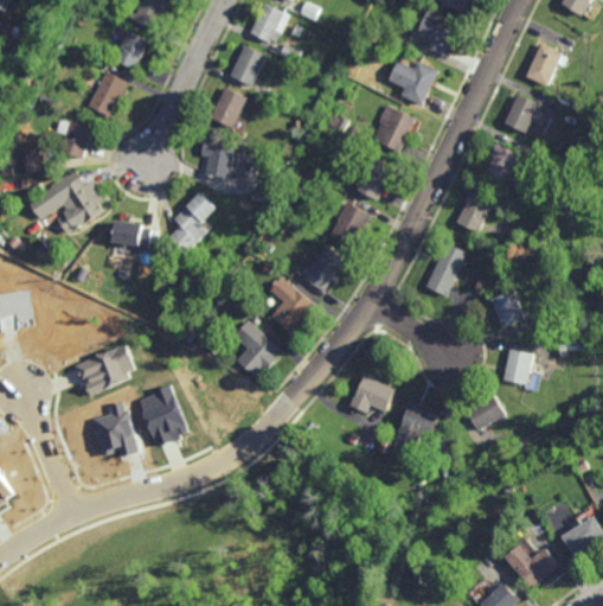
[(158,13),(151,30),(136,23),(135,24),(130,21),(132,20),(127,18),(129,13),(134,14),(140,0),(170,0),(164,16),(158,13)]
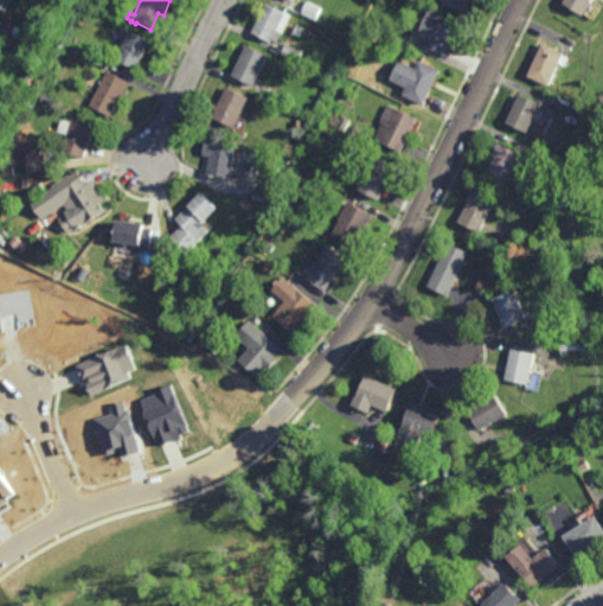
[(467,0),(462,12),(438,0),(467,0)]
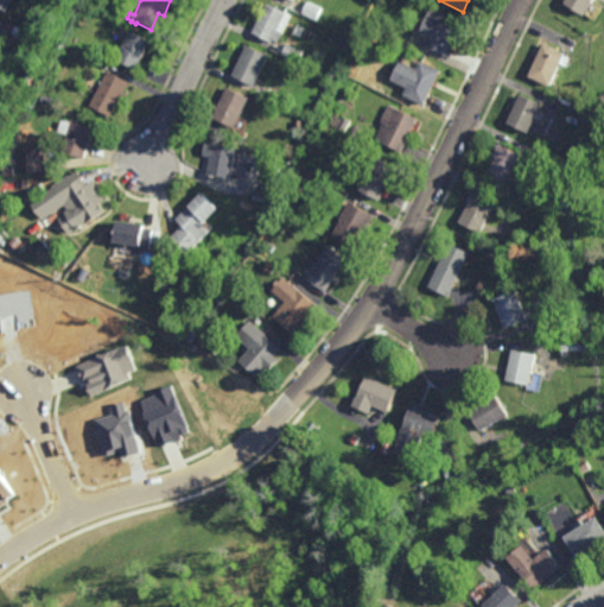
[(591,0),(583,16),(563,4),(564,0),(591,0)]
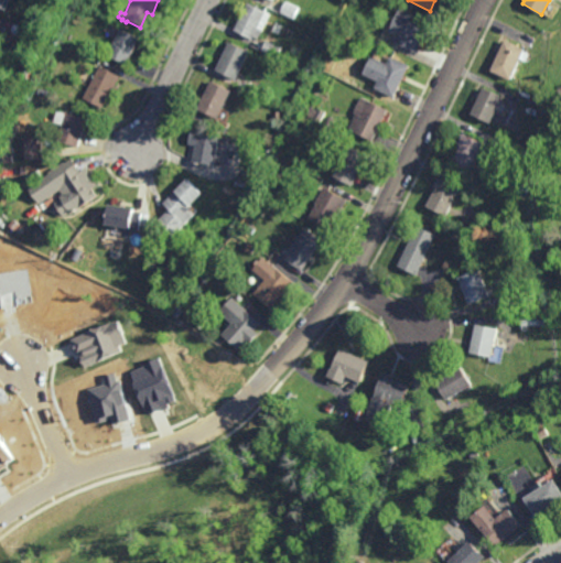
[(292,19),(278,12),(282,1),(297,8),(292,19)]
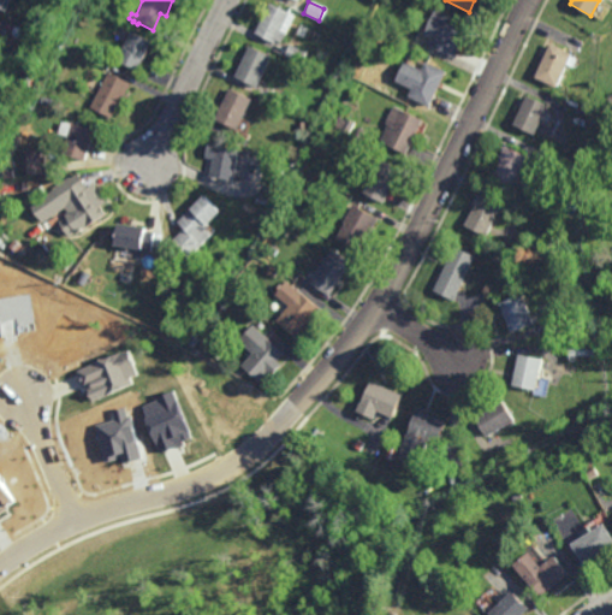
[(279,43),(273,41),(272,43),(253,34),(267,3),(287,12),(279,30),(284,33),(279,43)]
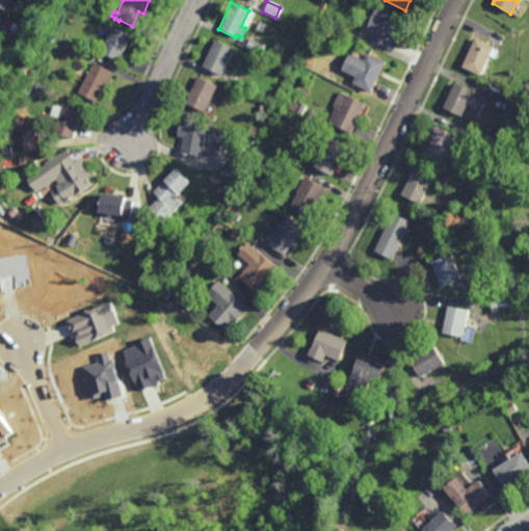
[(391,49),(366,37),(369,31),(365,29),(374,7),(401,19),(398,26),(400,27),(391,49)]
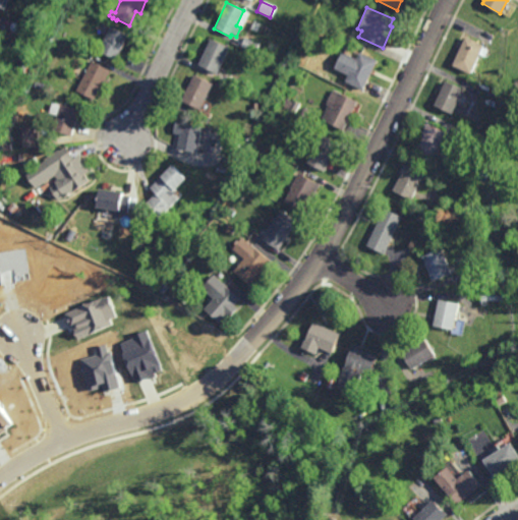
[(114,60),(97,52),(108,27),(125,36),(114,60)]
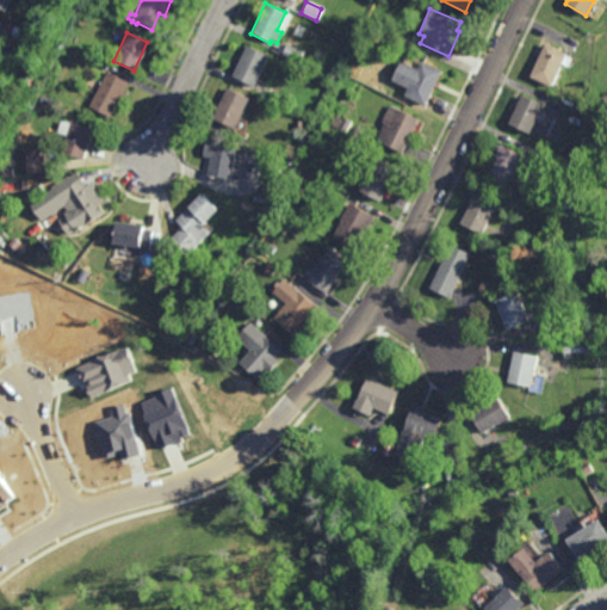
[(550,86),(528,76),(544,43),(565,53),(550,86)]
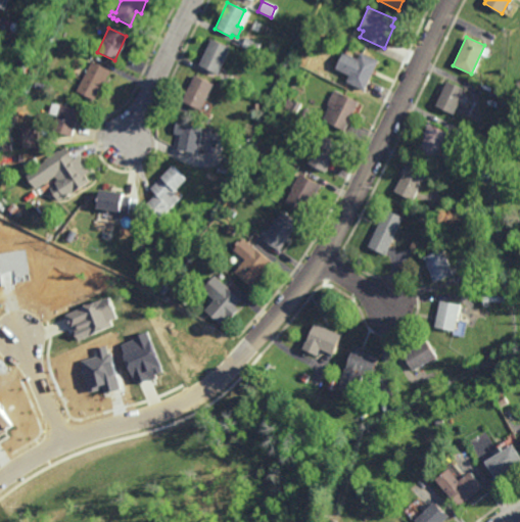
[(217,74),(197,65),(209,39),(228,47),(217,74)]
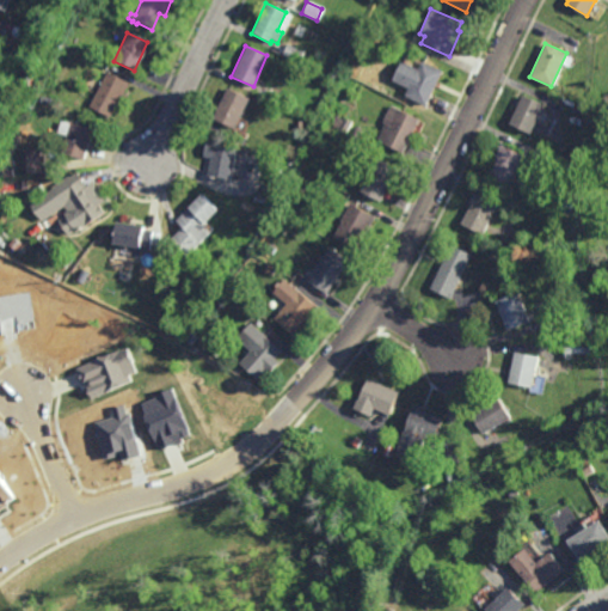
[(298,62),(282,54),(283,49),(287,46),(302,53),(298,62)]
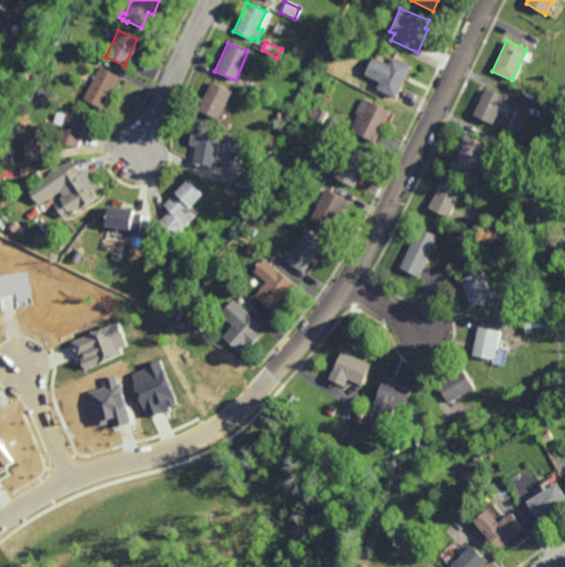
[(394,98),(375,88),(379,81),(363,74),(372,56),(387,63),(391,56),(410,66),(394,98)]
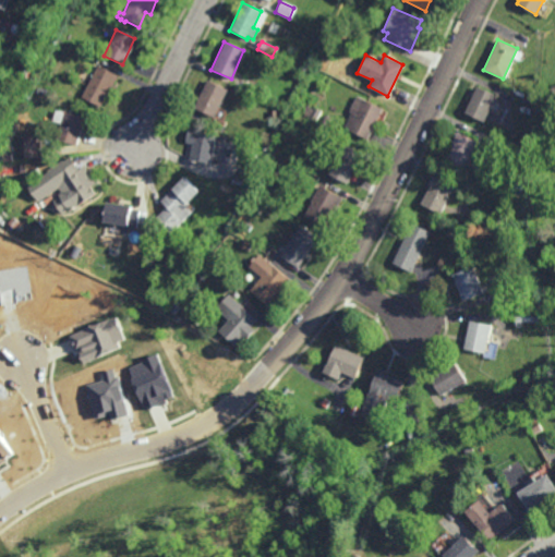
[(107,92),(106,92),(98,106),(80,97),(89,75),(91,76),(95,65),(116,75),(107,92)]
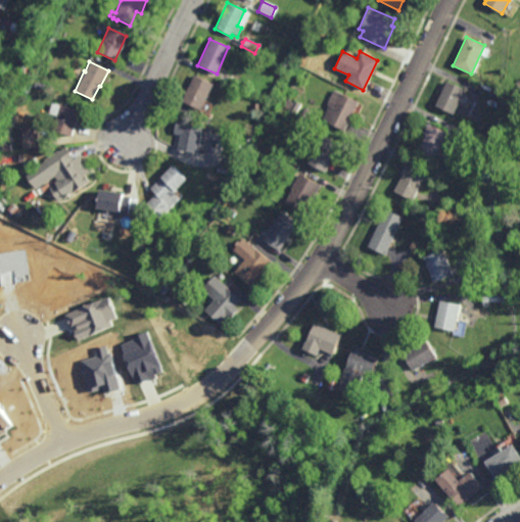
[(10,81),(3,78),(5,73),(8,74),(9,70),(13,72),(10,81)]
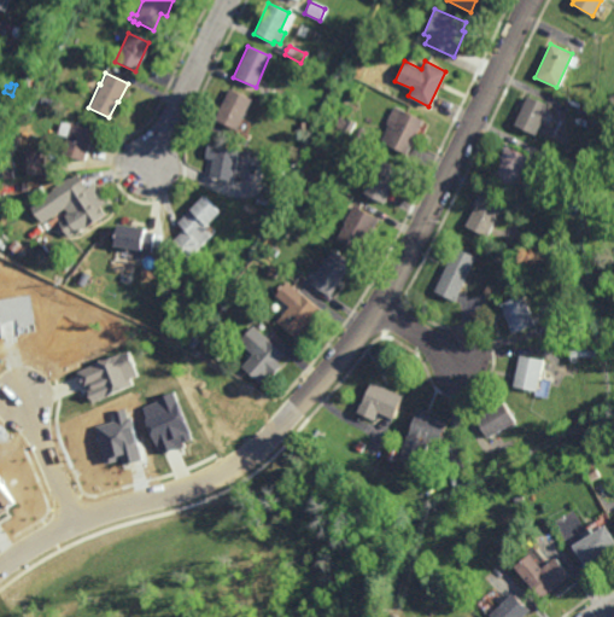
[(235,132),(212,120),(228,88),(251,100),(235,132)]
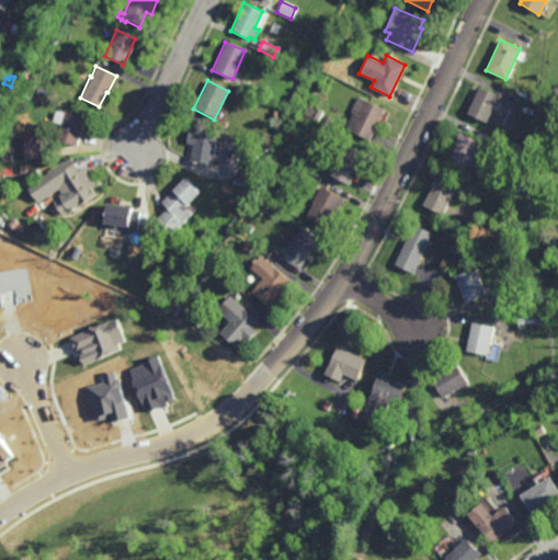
[(486,123),(466,114),(478,88),(498,96),(486,123)]
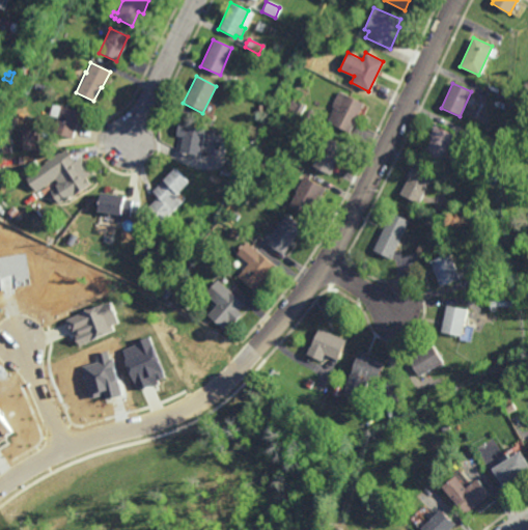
[(363,102),(362,103),(349,133),(331,124),(334,117),(333,117),(335,111),(337,112),(338,109),(331,105),(335,95),(336,95),(339,89),(345,92),(346,94),(363,102)]
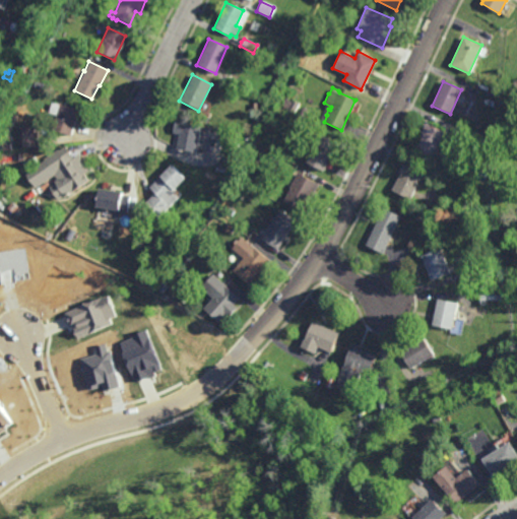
[(292,112),(285,108),(293,98),(298,102),(292,112)]
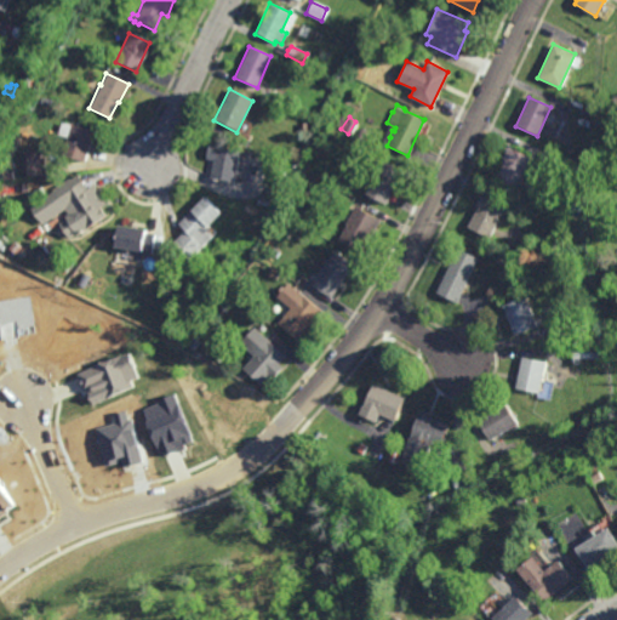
[(83,161),(60,154),(69,124),(92,131),(83,161)]
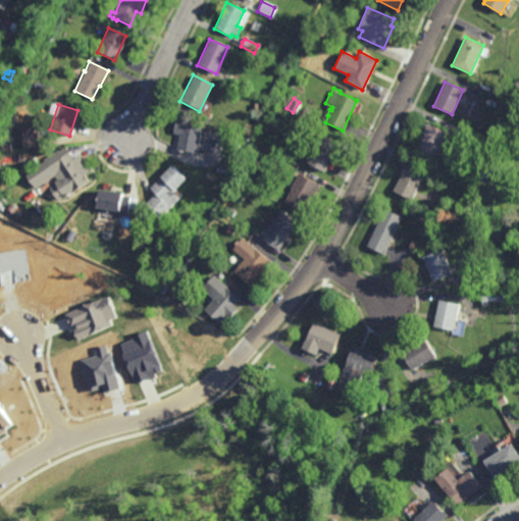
[(307,113),(303,122),(298,120),(302,111),(307,113)]
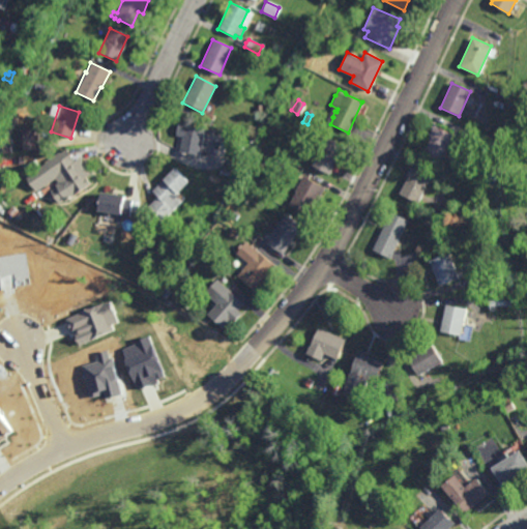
[(199,156),(179,152),(182,138),(176,137),(177,135),(175,135),(177,123),(204,128),(199,156)]
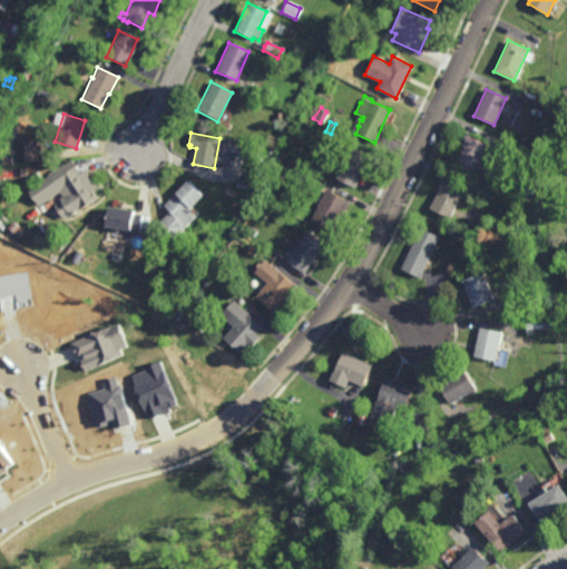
[(521,143),(518,136),(524,134),(527,140),(521,143)]
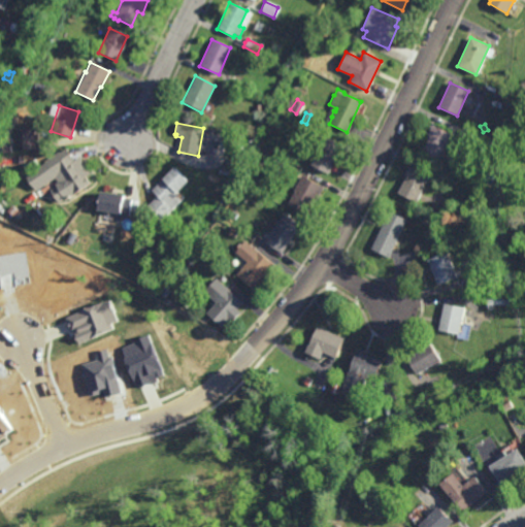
[(437,160),(420,152),(428,136),(427,136),(432,126),(450,134),(437,160)]
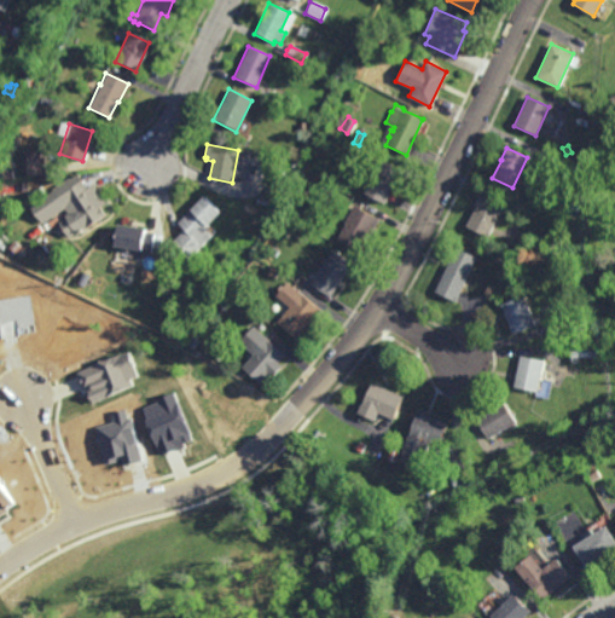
[(22,175),(22,152),(42,152),(42,175),(22,175)]
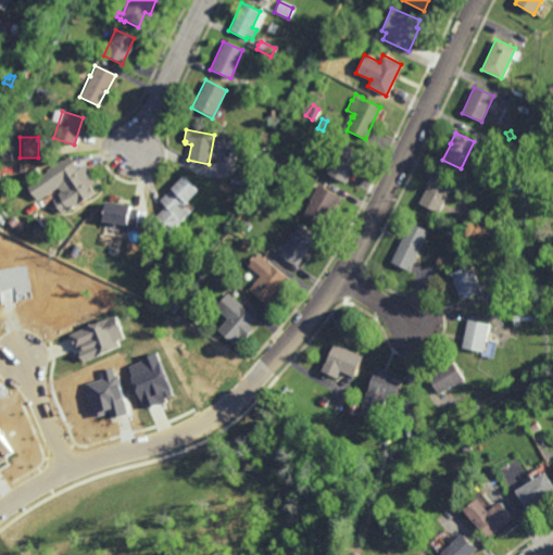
[(346,184),(328,174),(343,144),(361,153),(353,167),(354,167),(346,184)]
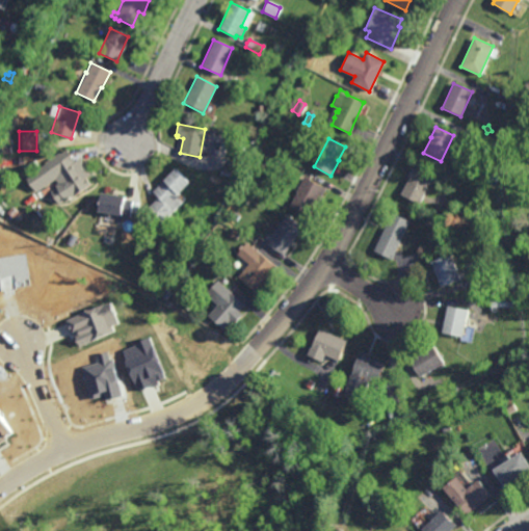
[(67,164),(73,160),(74,161),(78,158),(89,174),(85,177),(90,184),(65,202),(63,200),(58,203),(50,191),(55,187),(54,185),(56,183),(53,178),(49,181),(50,182),(35,192),(25,178),(43,164),(42,163),(51,156),(52,157),(53,156),(53,155),(57,152),(67,164)]
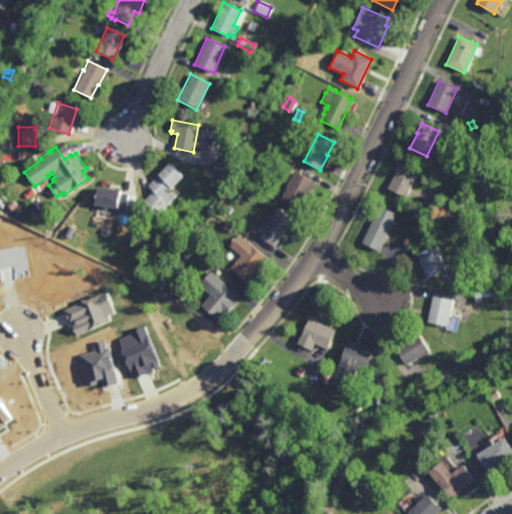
[(481,171),(473,168),(478,159),(485,162),(481,171)]
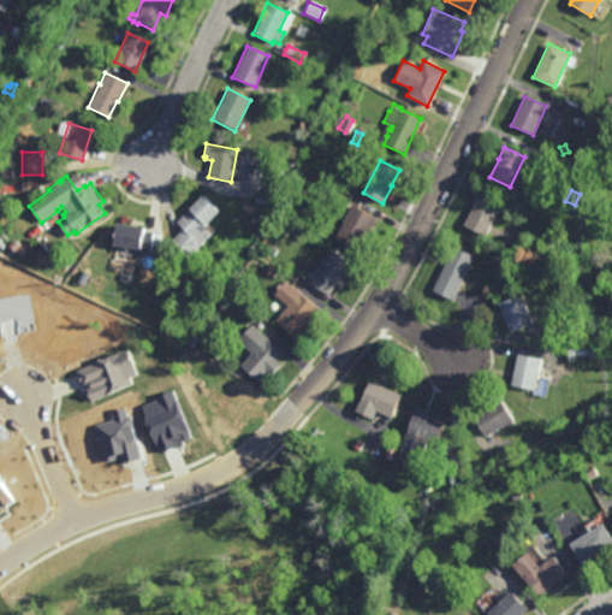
[(197,249),(196,248),(188,258),(171,242),(183,229),(177,222),(196,201),(197,201),(202,195),(220,211),(207,224),(214,231),(197,249)]
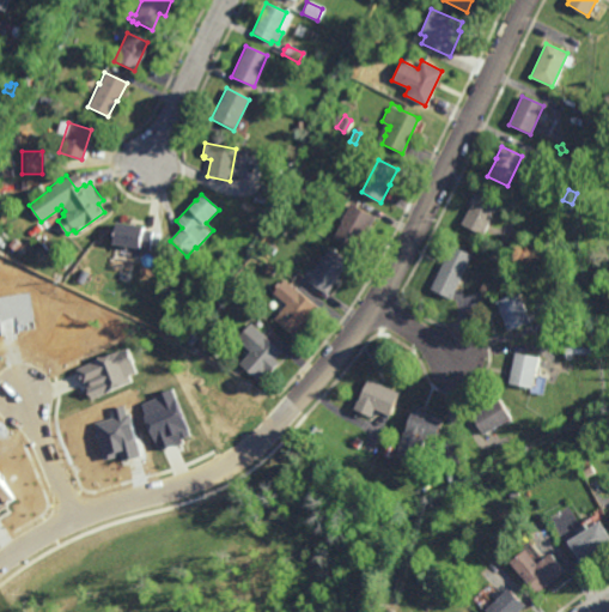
[(482,235),(461,225),(475,194),(497,205),(482,235)]
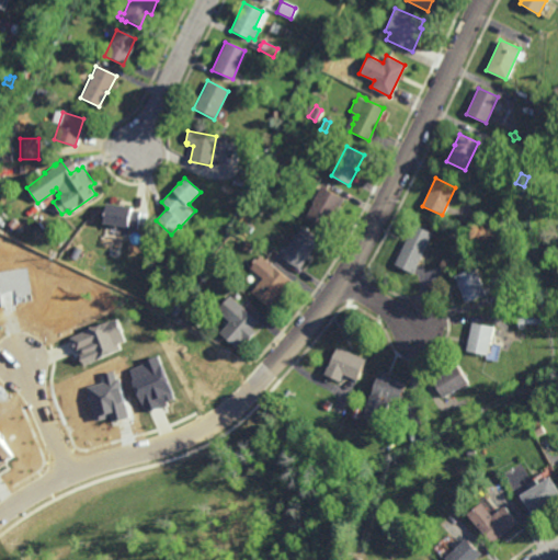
[(337,215),(333,214),(326,229),(305,219),(321,187),(344,200),(337,215)]
